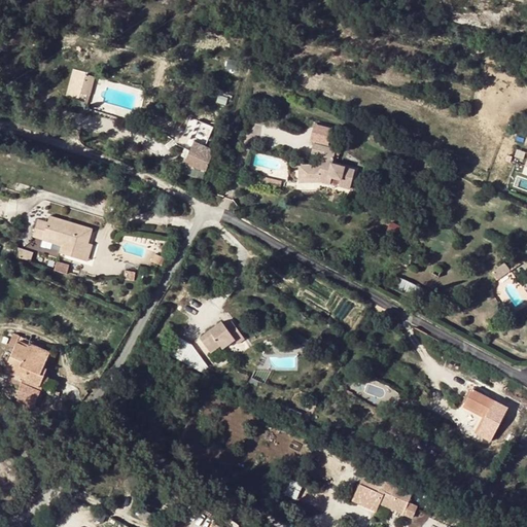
[(67,95),(90,100),(97,74),(73,68),(67,95)]
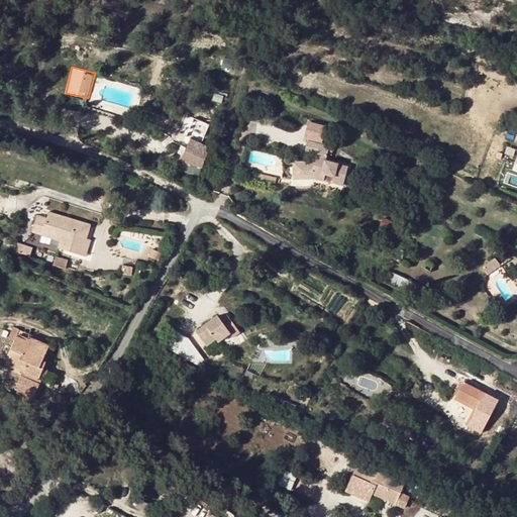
[(321,127),(303,123),(300,138),(318,143),(321,127)]
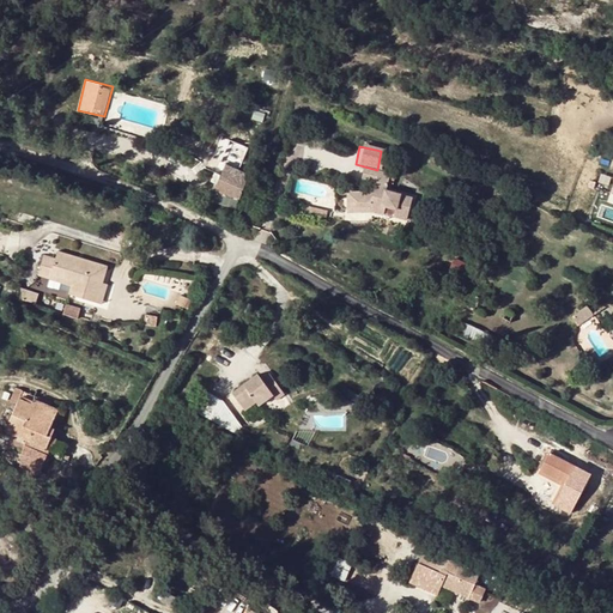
[(612,155),(610,165),(596,161),(592,176),(600,178),(599,186),(601,186),(610,189),(608,195),(612,196),(612,155)]
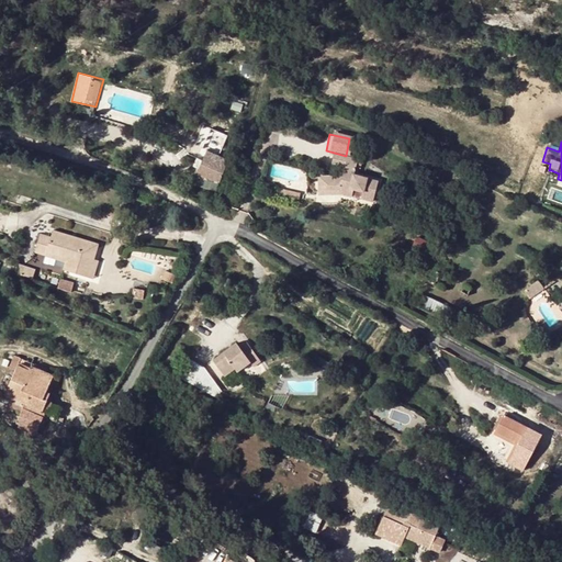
[(221,181),(228,161),(206,153),(202,161),(199,169),(197,175),(221,181)]
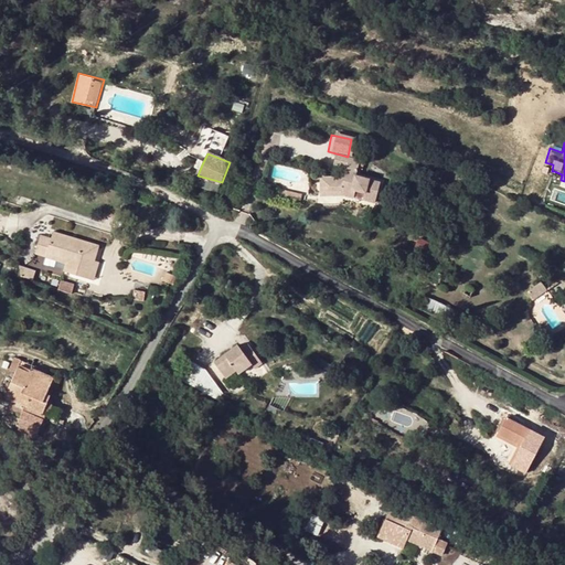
[(345,167),(353,169),(355,160),(333,156),(331,163),(345,167)]
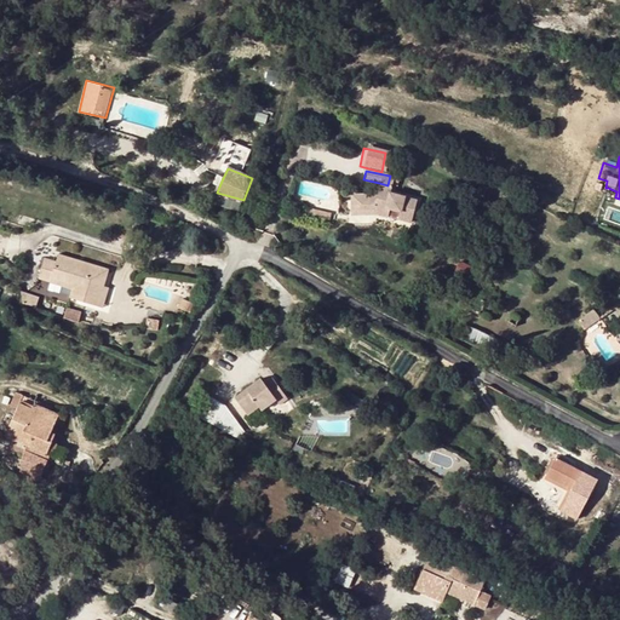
[(213,184),(219,187),(223,178),(217,176),(213,184)]
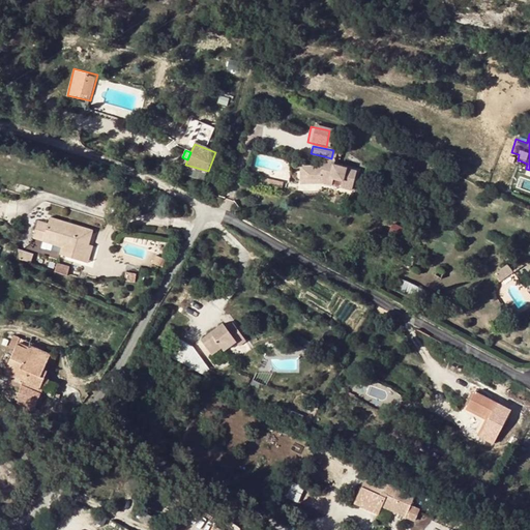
[(322,166),(329,168),(330,165),(331,158),(324,156),(322,166)]
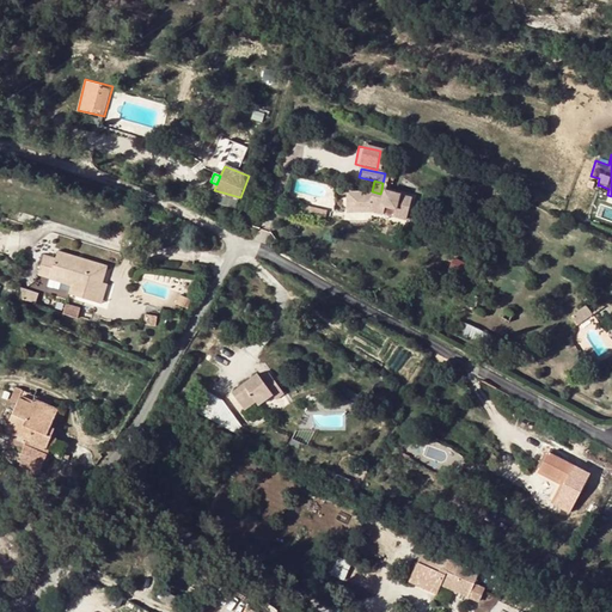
[(409,197),(381,190),(380,194),(372,191),(346,193),(346,202),(353,202),(353,207),(368,207),(368,213),(377,213),(404,220),(409,197)]
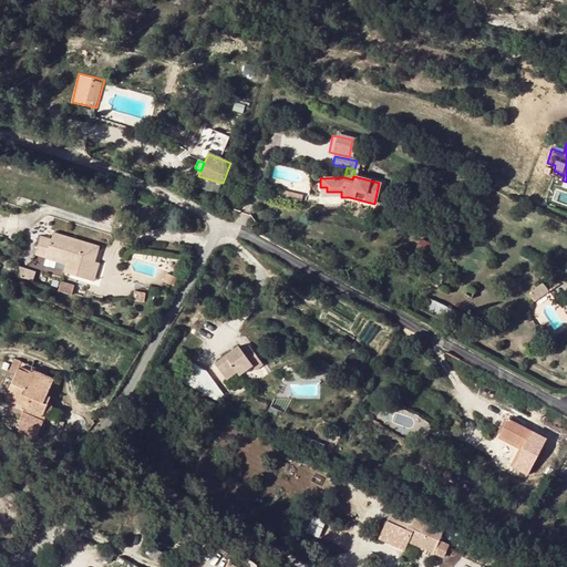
[(320,187),(320,197),(341,197),(341,192),(327,192),(327,187),(320,187)]
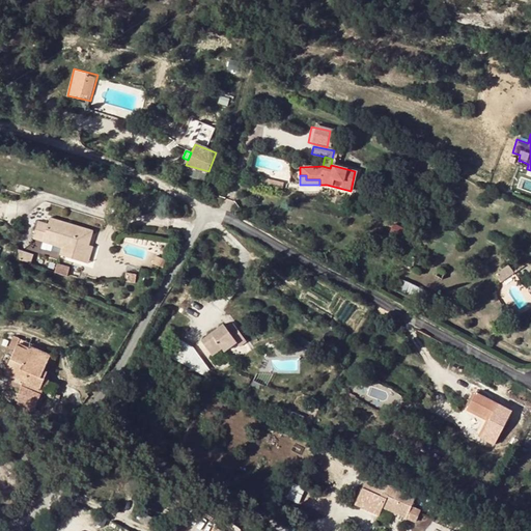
[(83,262),(88,246),(93,232),(51,219),(49,224),(39,221),(33,240),(45,243),(46,239),(64,246),(63,249),(60,255),(83,262)]
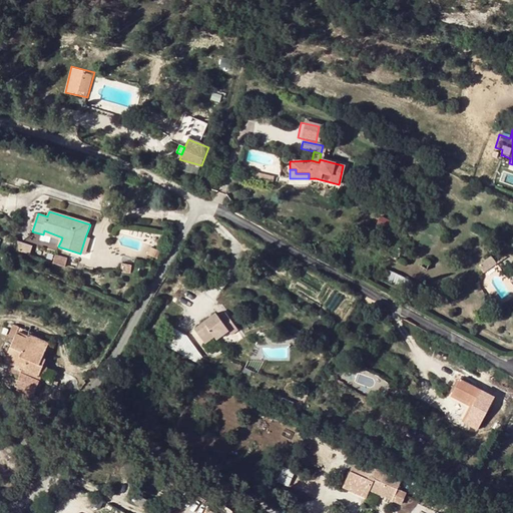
[(62,237),(44,230),(43,234),(61,240),(62,237)]
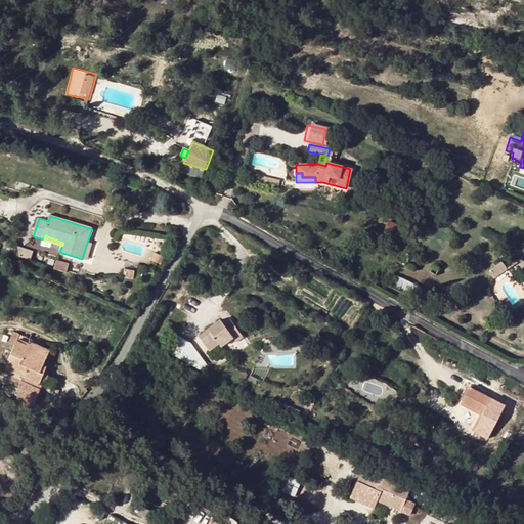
[(377,239),(370,236),(364,251),(370,254),(377,239)]
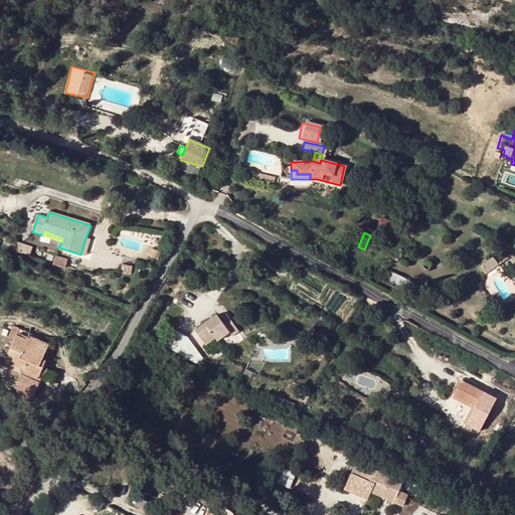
[(91,240),(86,238),(80,254),(86,255),(91,240)]
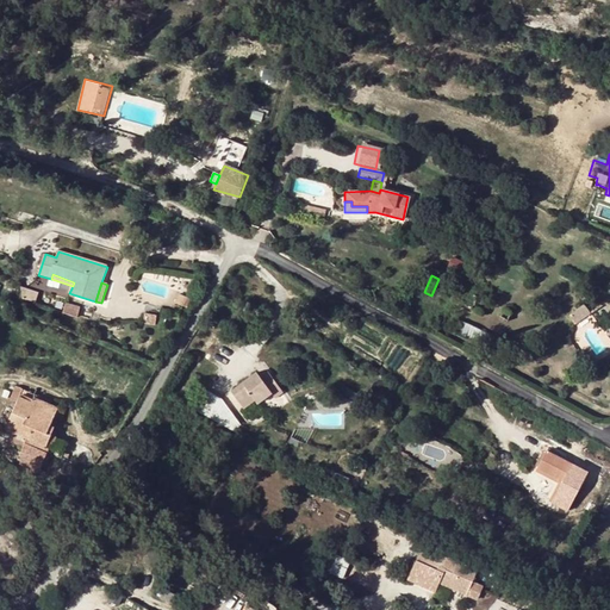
[(38,294),(22,290),(23,299),(35,303),(38,294)]
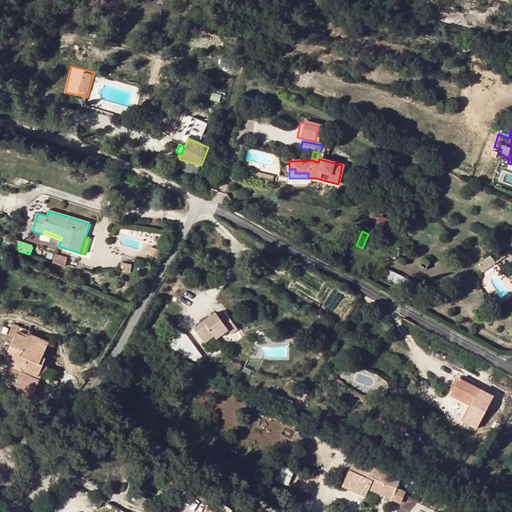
[(153,257),(157,250),(152,248),(151,248),(148,255),(153,257)]
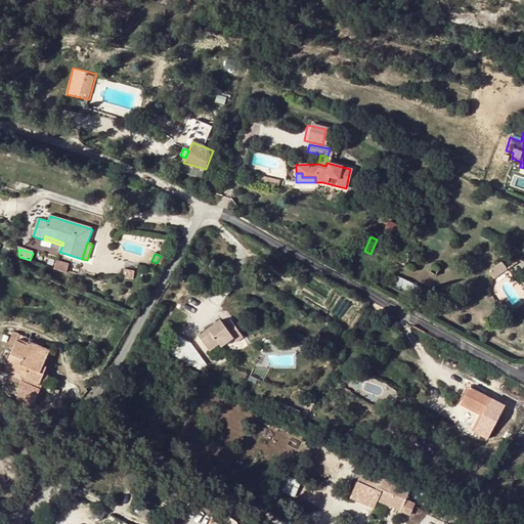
[(487,271),(491,278),(505,269),(499,262),(487,271)]
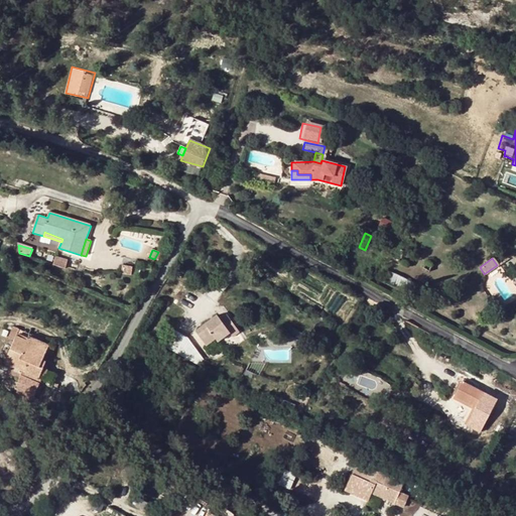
[(391,272),(388,281),(412,292),(416,284),(391,272)]
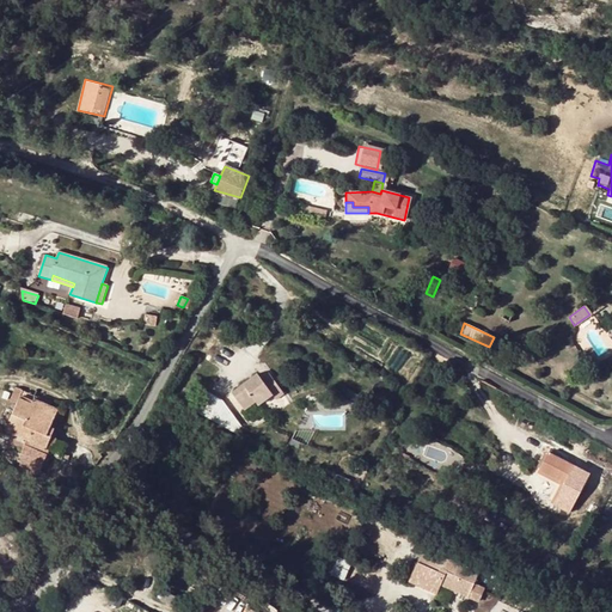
[(275,398),(282,393),(268,372),(261,378),(257,373),(232,391),(244,409),(256,399),(258,403),(271,395),(275,398)]
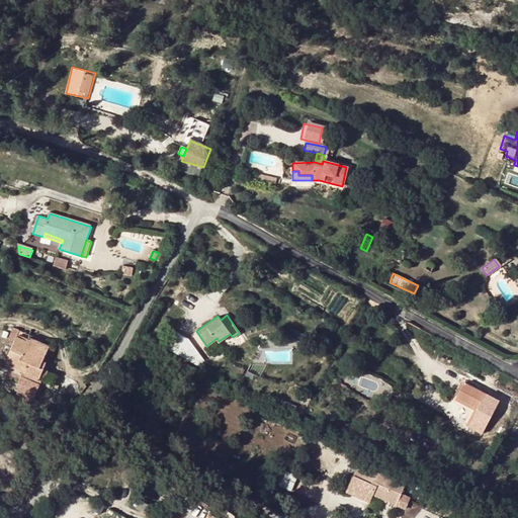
[(18,392),(13,403),(26,409),(29,402),(32,403),(39,386),(36,385),(39,378),(54,385),(58,376),(44,369),(44,368),(40,366),(42,363),(47,352),(35,347),(37,343),(28,339),(27,341),(17,337),(6,363),(13,367),(24,372),(20,380),(16,390),(18,392)]
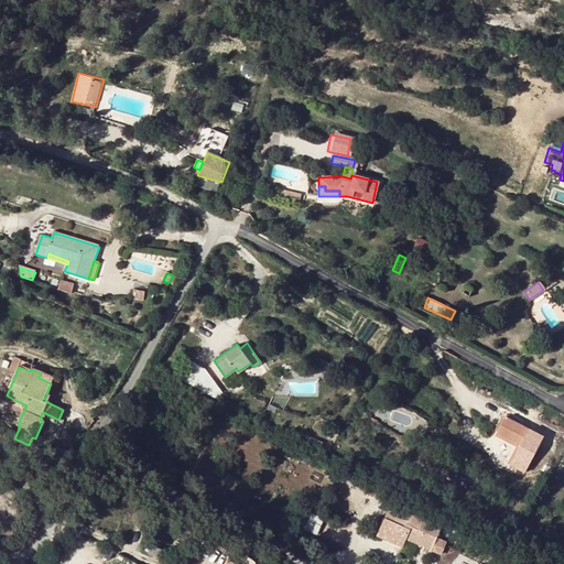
[(39,378),(51,383),(53,379),(41,373),(39,378)]
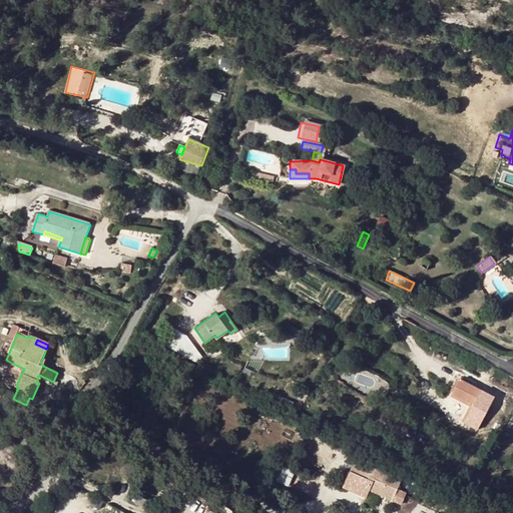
[(20,377),(24,369),(13,364),(9,372),(20,377)]
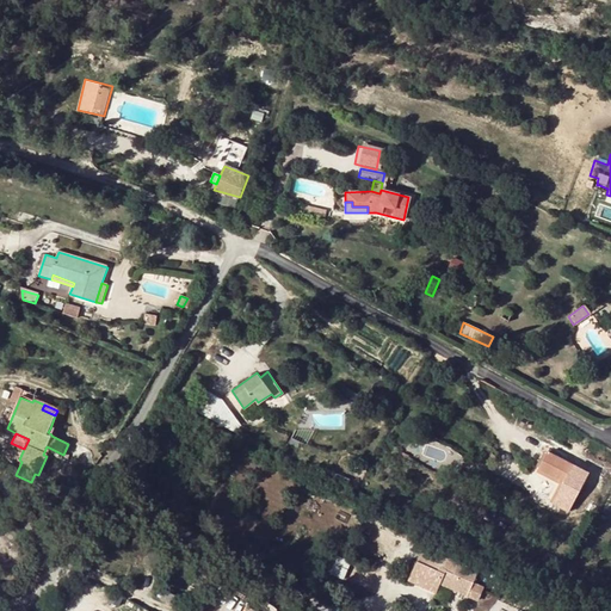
[(557,479),(563,481),(553,503),(568,510),(584,481),(568,473),(572,464),(547,451),(538,468),(554,476),(557,479)]
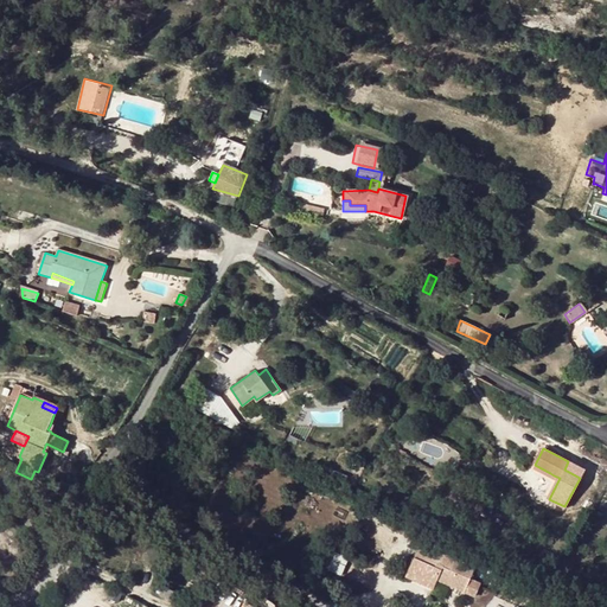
[(535,465),(531,472),(547,479),(550,473),(535,465)]
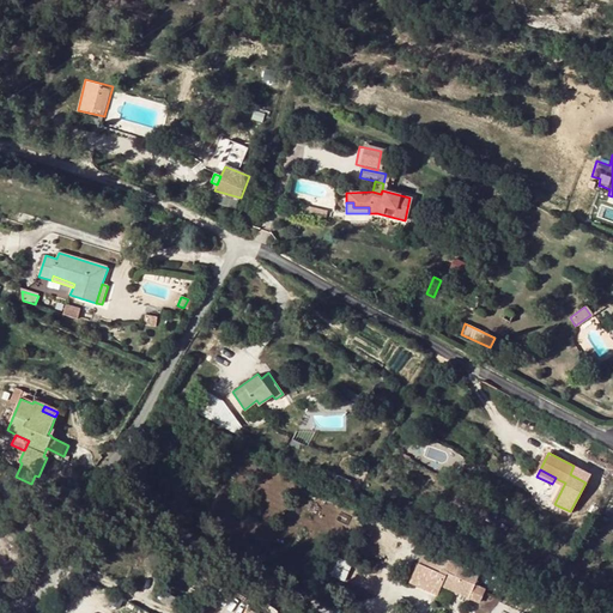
[(554,504),(565,483),(559,480),(548,501),(554,504)]
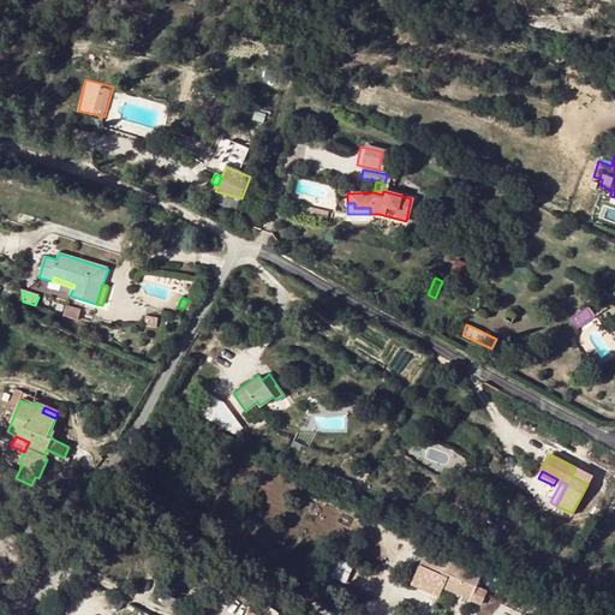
[(72,491),(58,485),(54,495),(69,501),(72,491)]
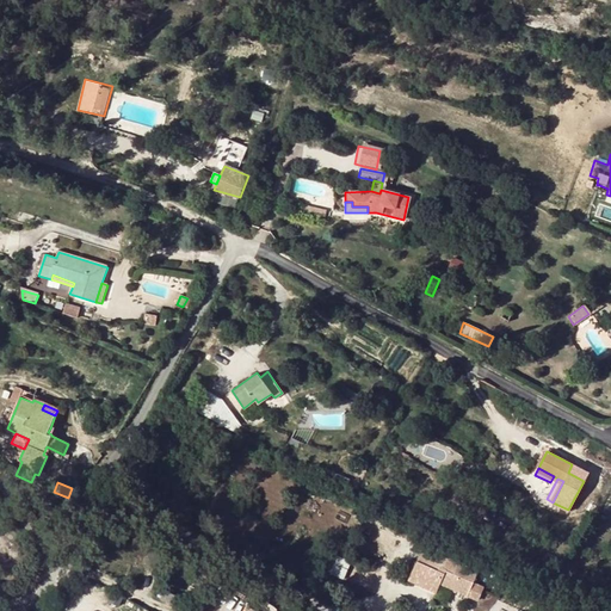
[(436,594),(439,585),(468,597),(473,584),(477,572),(457,563),(456,566),(442,561),(423,553),(411,584),(436,594)]
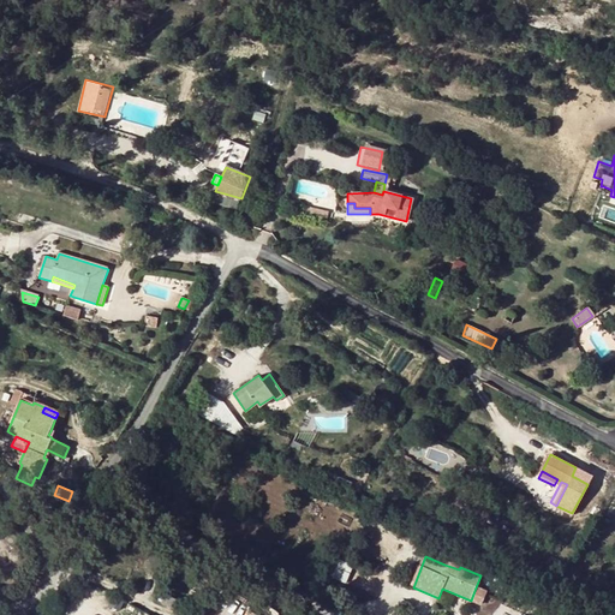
[(114,567),(111,573),(125,580),(129,574),(114,567)]
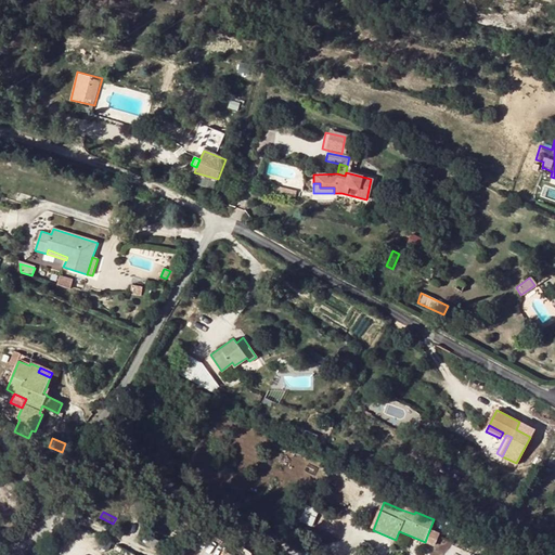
[(118,519),(115,526),(124,530),(127,524),(118,519)]
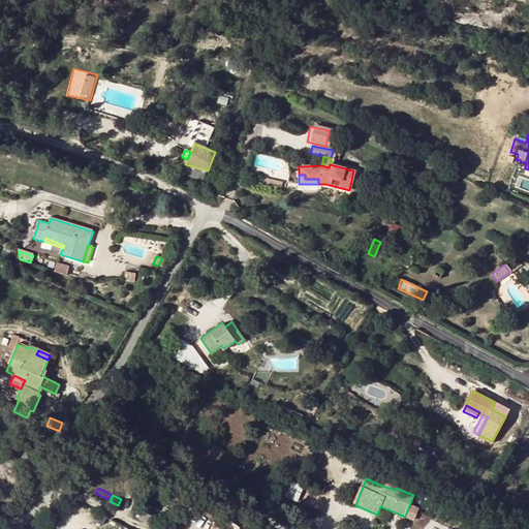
[(132,505),(128,512),(149,523),(153,516),(132,505)]
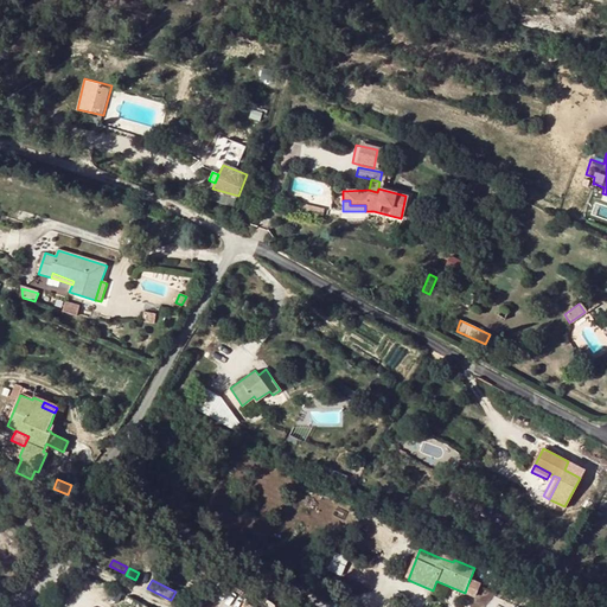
[(465,593),(474,596),(480,583),(470,580),(465,593)]
